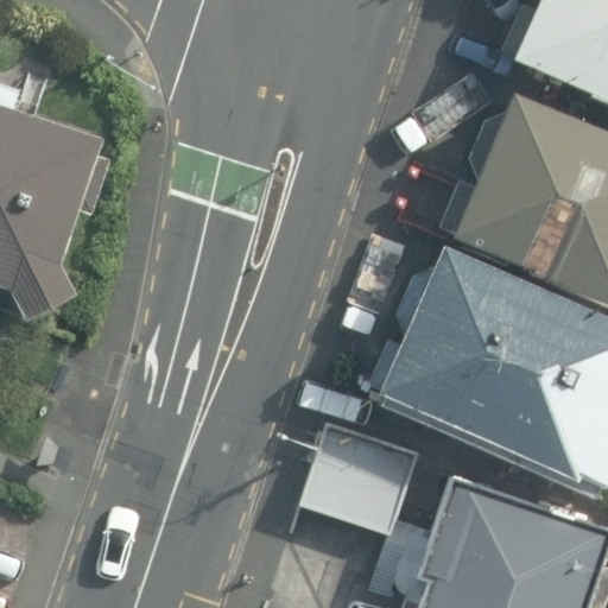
[(513,52),(510,59),(607,103),(607,0),(536,0),(533,7),(521,1),(500,46),(513,52)]
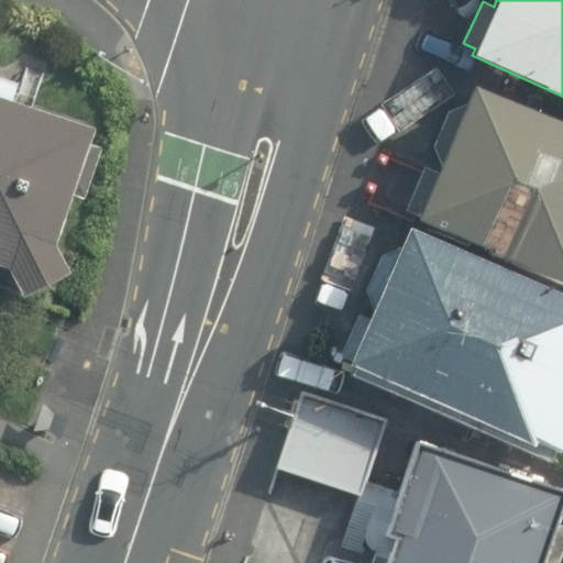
[(419,209),(415,218),(562,283),(562,122),(473,84),(465,105),(448,111),(432,146),(441,162),(437,170),(423,165),(407,203),(419,209)]
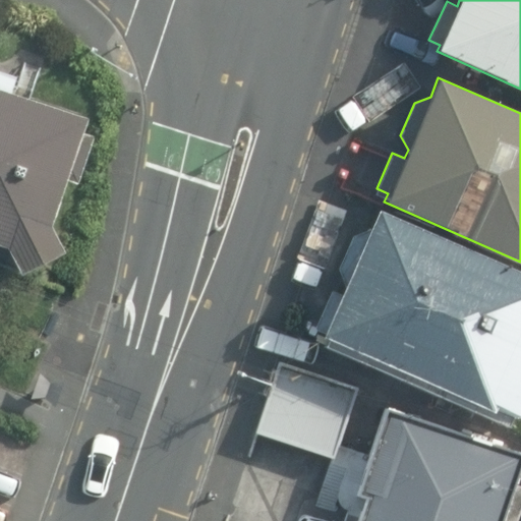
[(18,275),(64,251),(50,225),(65,180),(77,184),(94,135),(82,131),(88,118),(0,89),(0,245),(4,247),(18,275)]
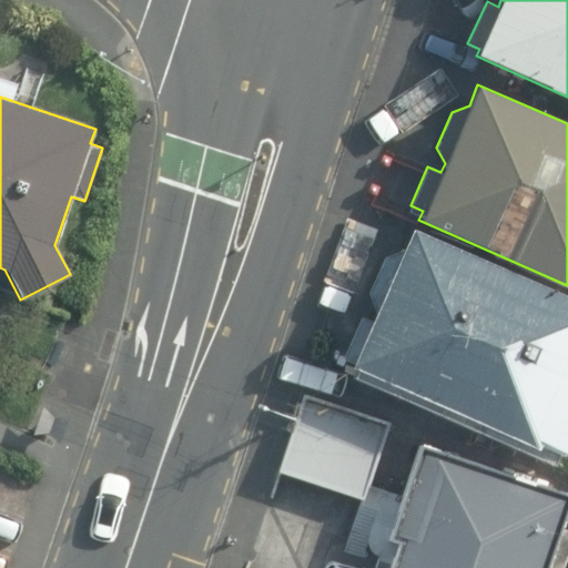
[(352,363),(350,367),(535,449),(537,445),(561,457),(567,440),(567,296),(412,227),(402,252),(386,253),(368,293),(375,308),(371,320),(361,315),(342,358),(352,363)]
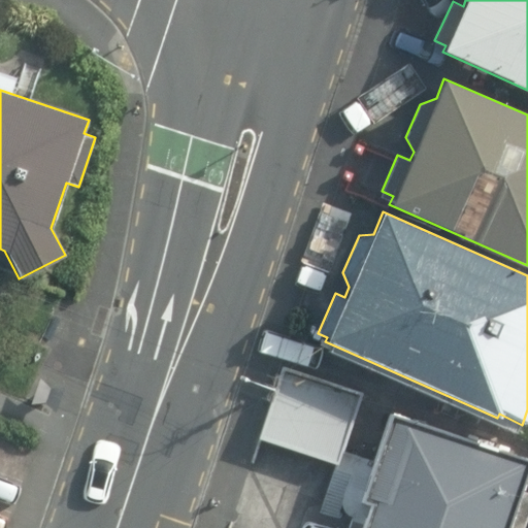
[(364,394),(284,365),(259,438),(339,465),(364,394)]
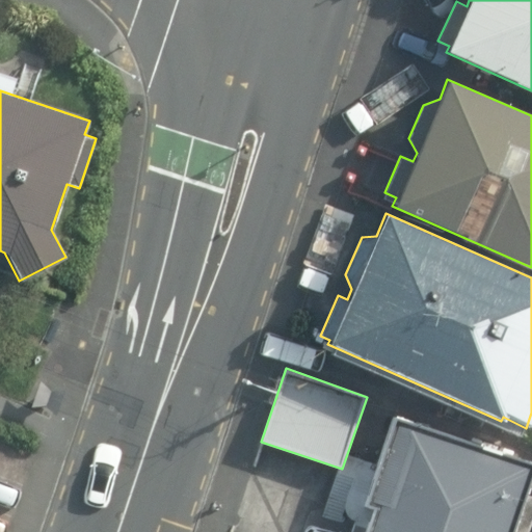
[(478,444),(394,415),(363,505),(372,508),(364,531),(512,531),(531,475),(531,461),(499,451),(501,446),(480,439),(478,444)]
